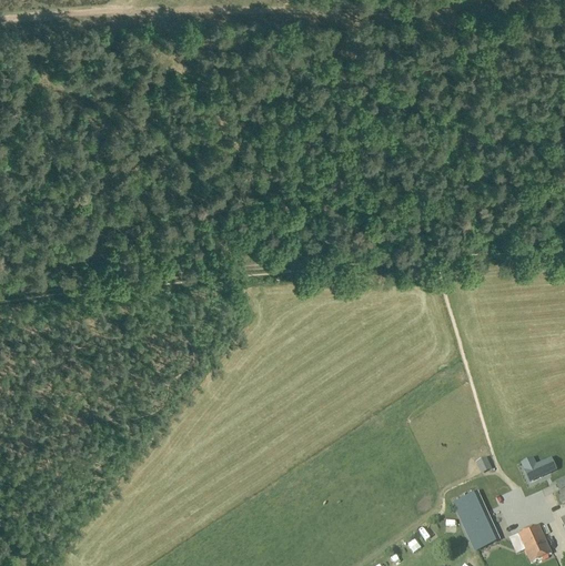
[(528,456),(518,461),(527,477),(552,466),(547,456),(532,464),(528,456)]
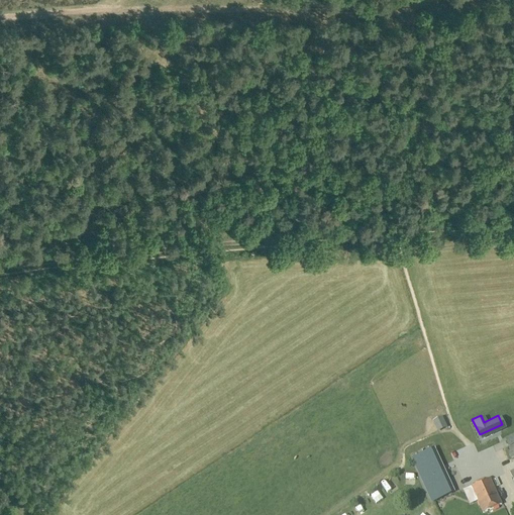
[(513,444),(505,448),(508,455),(513,452),(513,444)]
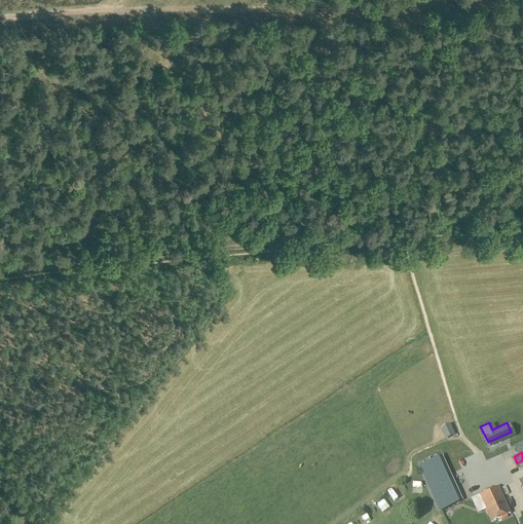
[(417,465),(438,509),(458,499),(440,455),(417,465)]
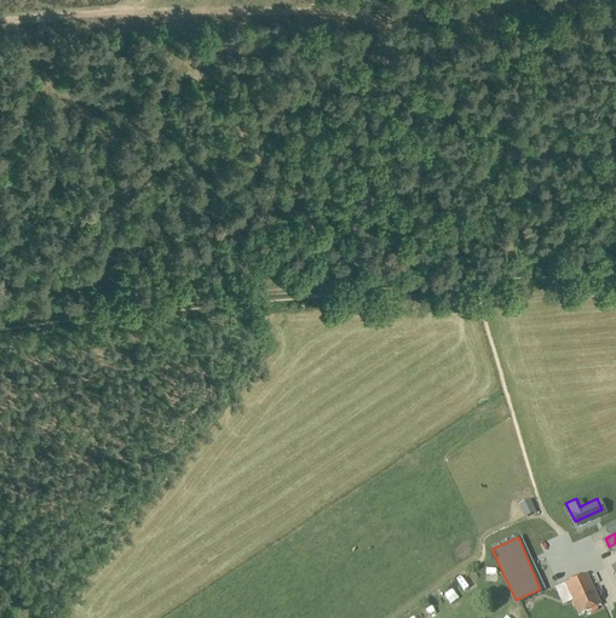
[(485,577),(496,571),(490,561),(479,567),(485,577)]
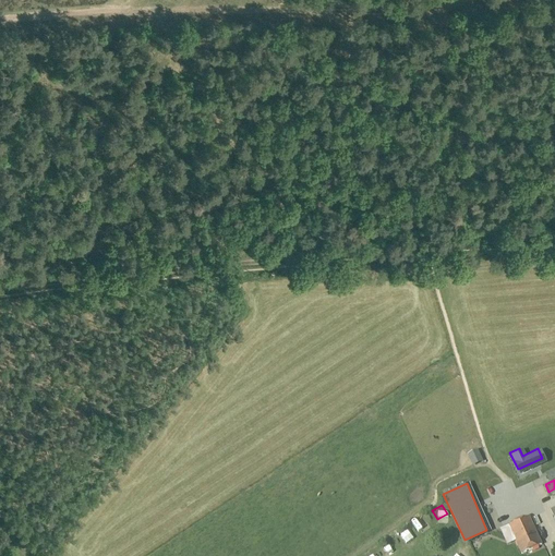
[(506,524),(518,553),(539,544),(526,516),(506,524)]
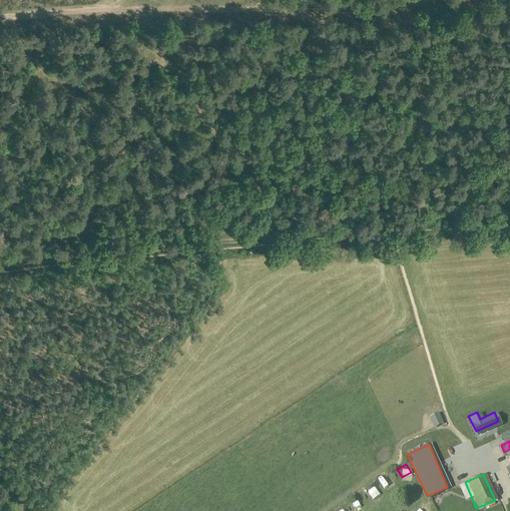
[(370,498),(380,494),(377,486),(367,490),(370,498)]
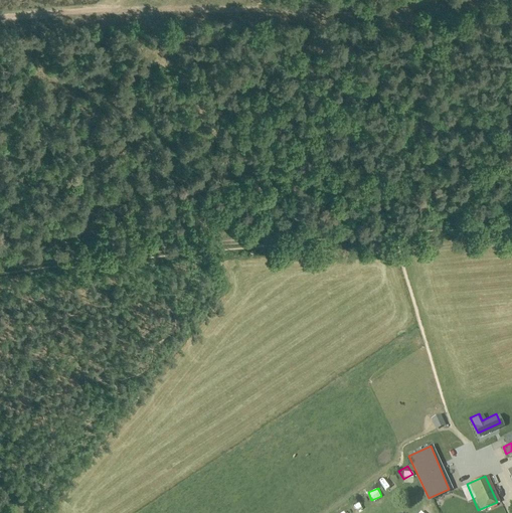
[(352,504),(359,512),(362,512),(367,509),(358,499),(352,504)]
